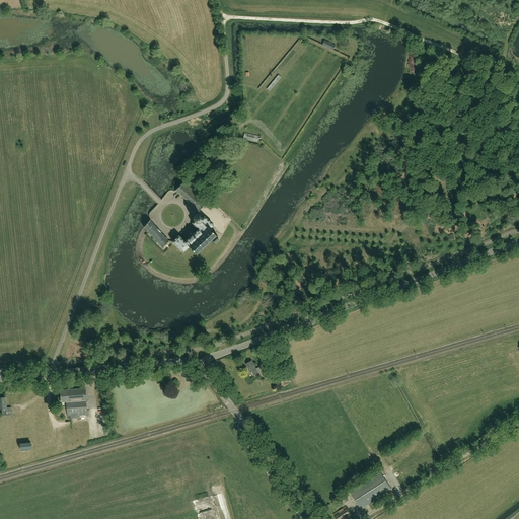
[(324,41),(322,45),(334,50),(336,46),(324,41)]
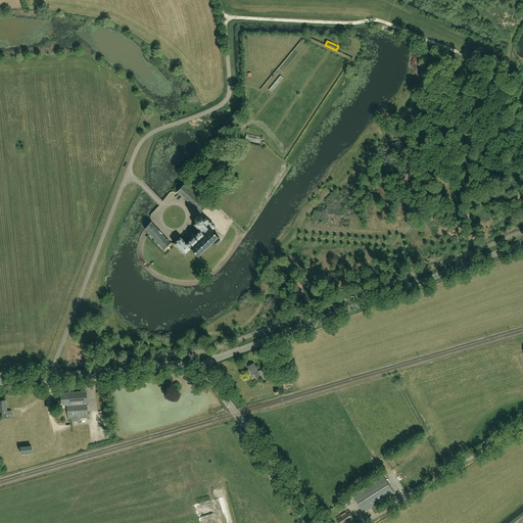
[(283,78),(281,76),(269,90),(272,92),(283,78)]
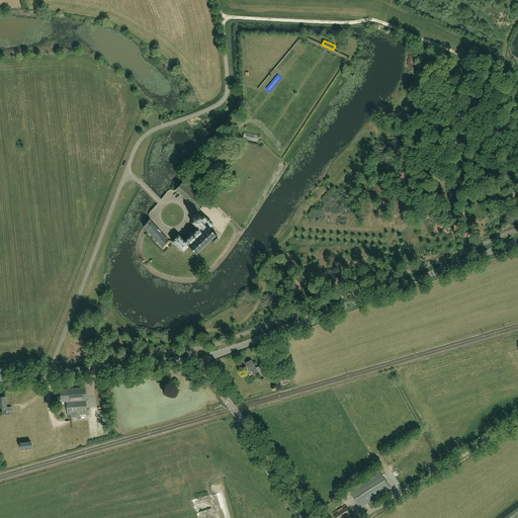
[(242,139),(257,142),(258,136),(243,133),(242,139)]
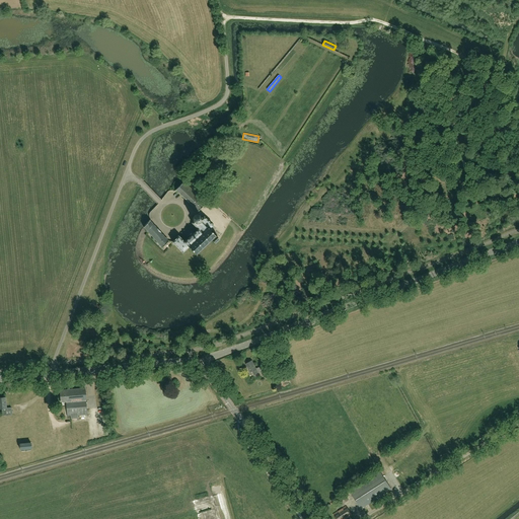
[(187,176),(191,181),(199,173),(194,168),(187,176)]
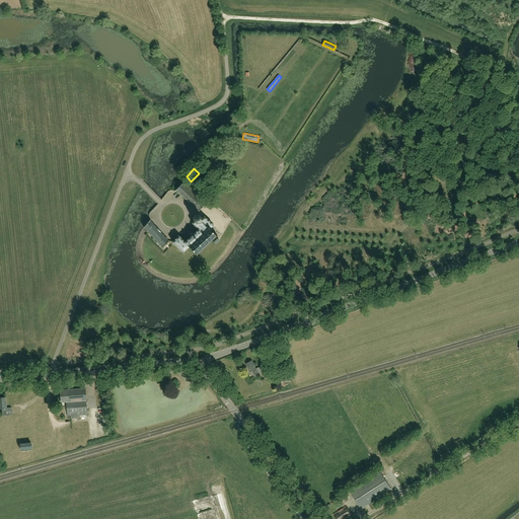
[(183,181),(175,190),(198,211),(204,205),(197,198),(199,196),(183,181)]
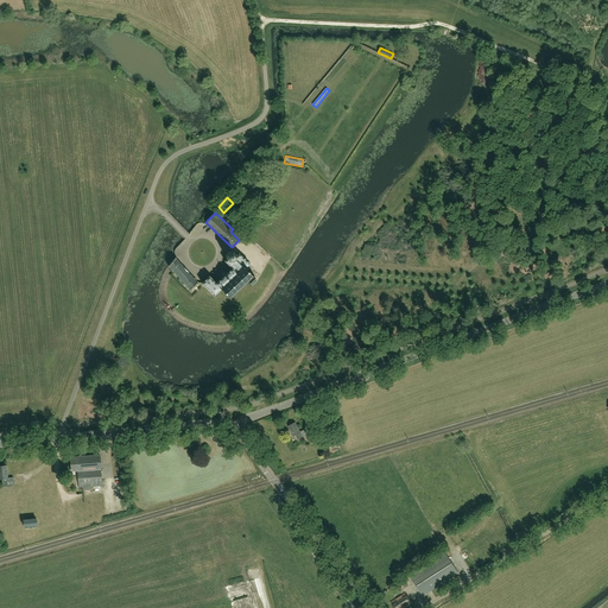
[(239,253),(238,254),(235,257),(234,253),(232,251),(228,252),(226,254),(226,258),(227,259),(225,261),(232,268),(216,283),(209,276),(202,283),(214,296),(221,289),(229,297),(247,280),(251,285),(255,280),(246,270),(248,268),(246,266),(249,264),(239,253)]
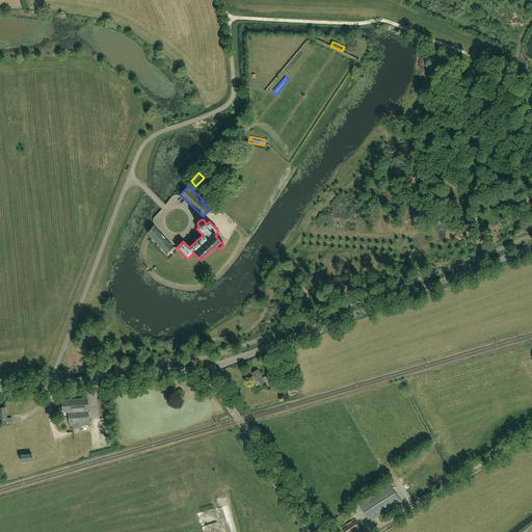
[(151,237),(166,254),(173,247),(153,225),(147,232),(151,237)]
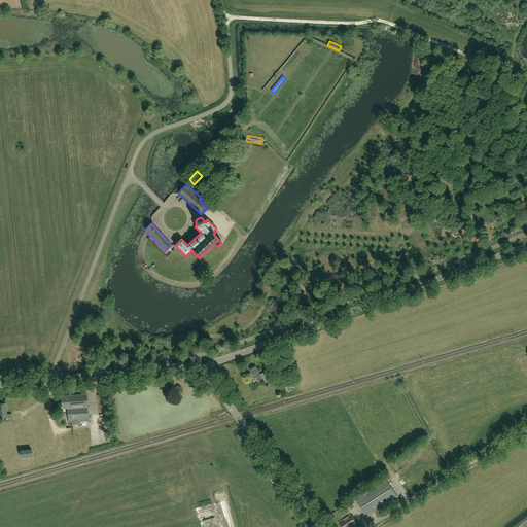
[(0,353),(22,350),(21,346),(6,348),(6,345),(0,345),(0,353)]
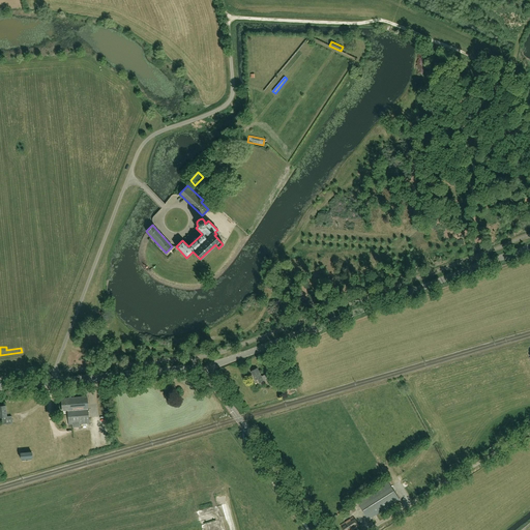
[(258,369),(251,372),(256,380),(258,379),(260,383),(267,379),(265,375),(262,376),(258,369)]
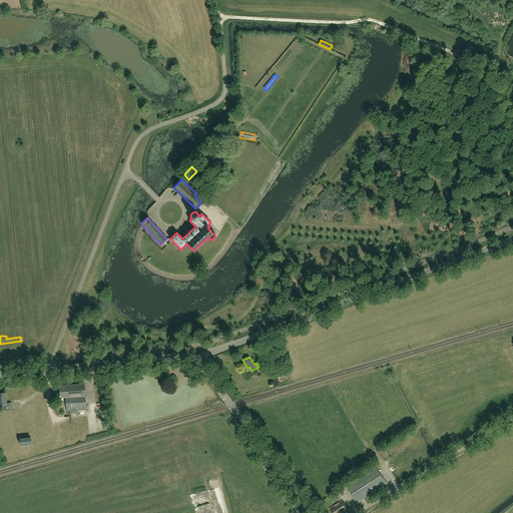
[(85,396),(84,384),(59,386),(60,398),(65,398),(85,396)]
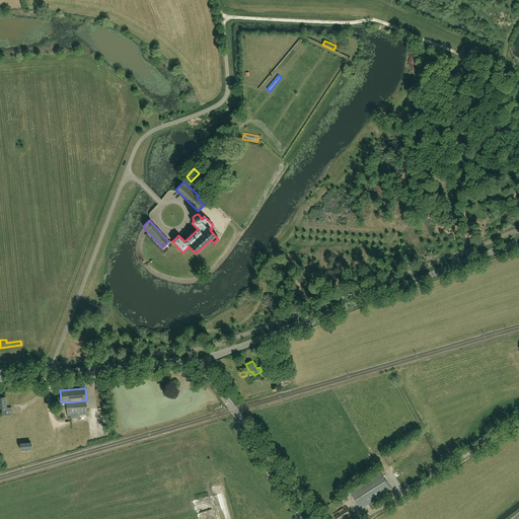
[(7,406),(7,397),(5,397),(0,397),(0,409),(2,409),(2,415),(12,414),(11,408),(6,408),(6,406),(7,406)]
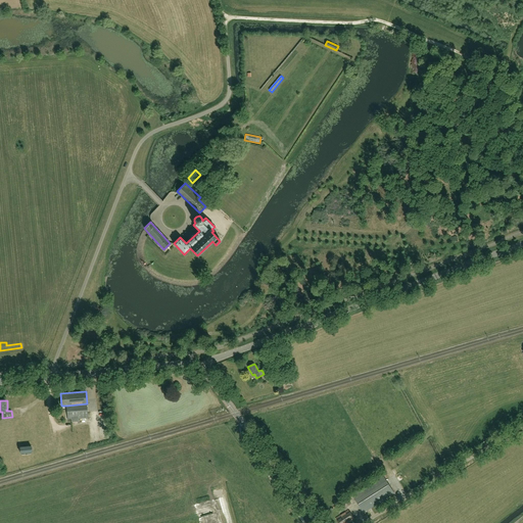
[(88,418),(87,403),(66,406),(67,419),(70,419),(72,422),(78,421),(78,419),(88,418)]
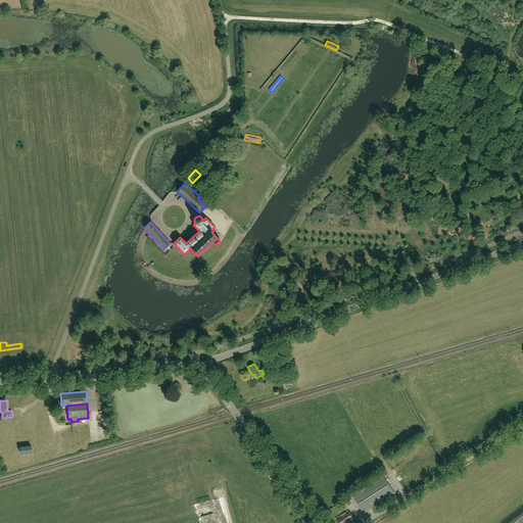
[(394,493),(383,475),(352,495),(364,513),(394,493)]
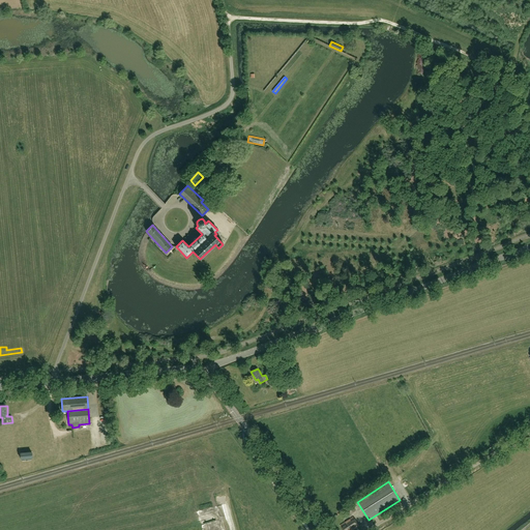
[(353,517),(342,525),(341,525),(343,529),(352,529),(359,525),(357,523),(353,517)]
